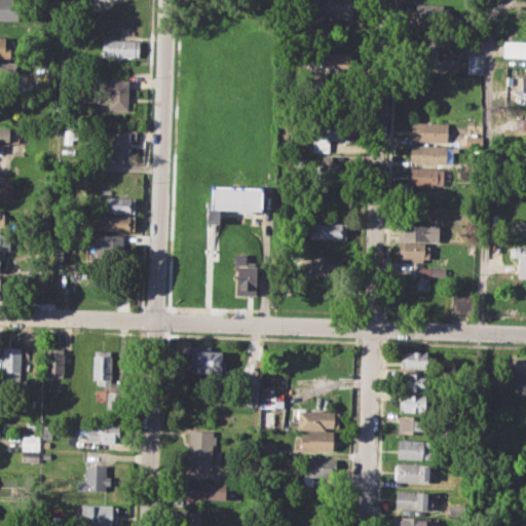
[(0,0),(17,0),(17,19),(0,17),(0,0)]
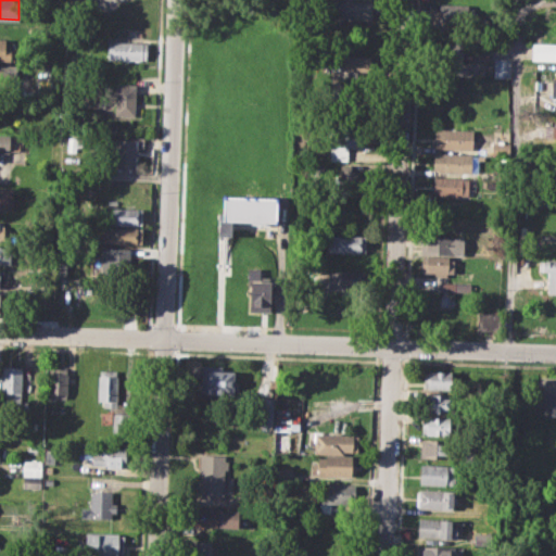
[(68,0),(88,0),(88,11),(68,10),(68,0)]
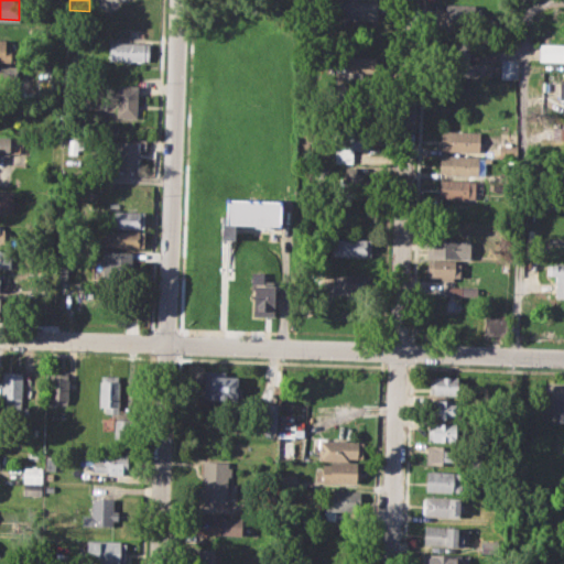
[(337,0),(377,0),(376,21),(345,20),(345,17),(337,15),(337,0)]
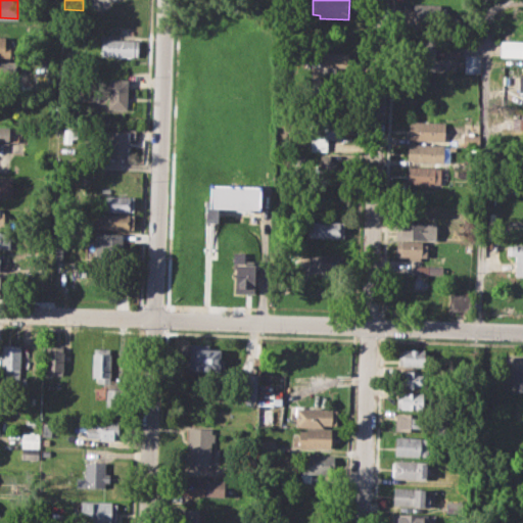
[(413,3),(440,4),(440,7),(447,7),(446,19),(412,18),(413,3)]
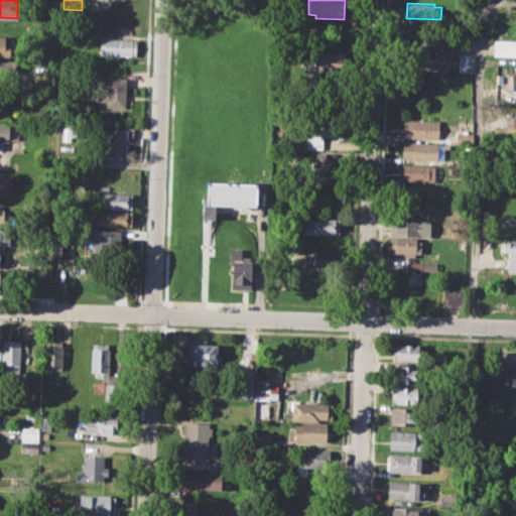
[(0,35),(5,36),(5,43),(16,43),(16,57),(0,56),(0,35)]
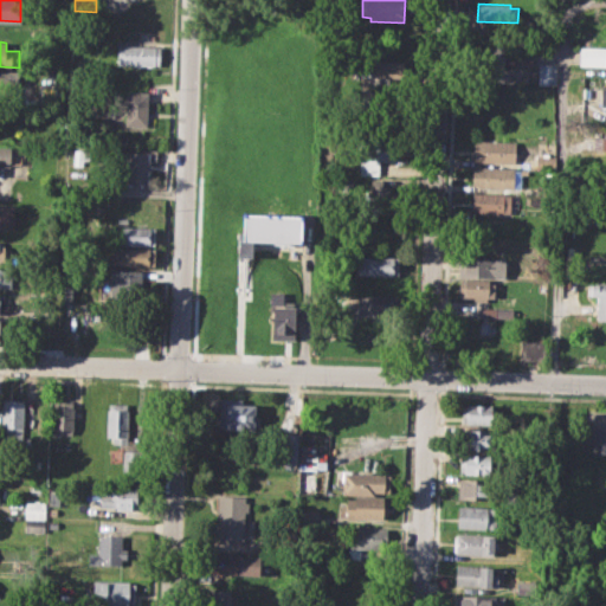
[(116,45),(160,47),(160,66),(115,64),(116,45)]
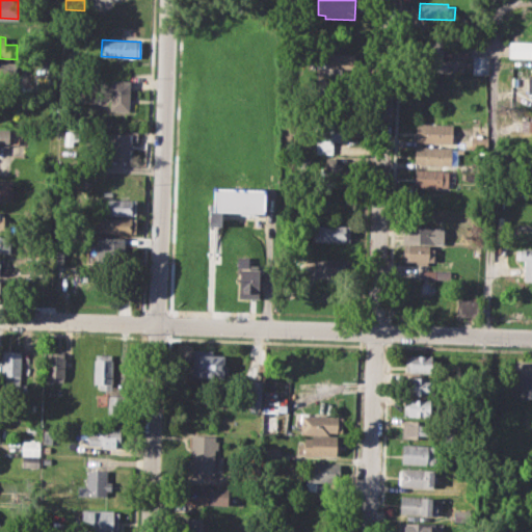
[(424,56),(443,56),(443,40),(425,40),(424,56)]
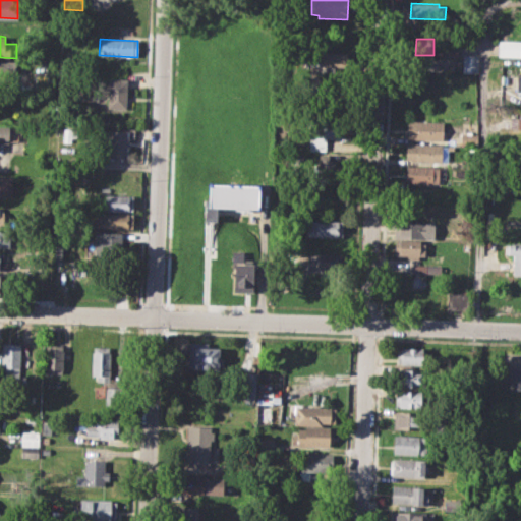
[(500,40),(520,40),(520,55),(499,55),(500,40)]
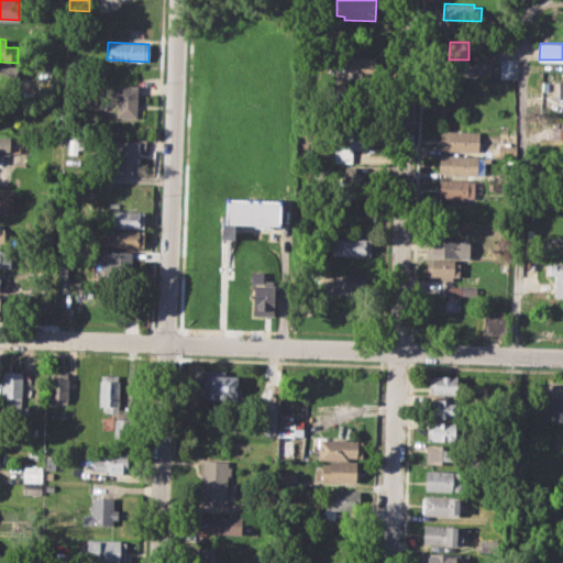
[(341,56),(376,57),(375,73),(341,72),(341,56)]
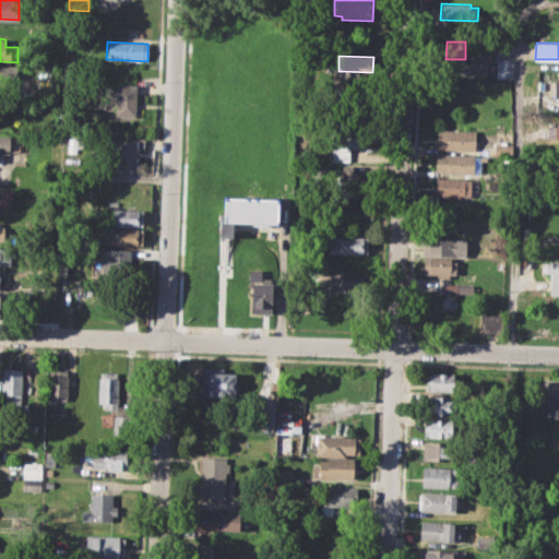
[(498,60),(512,60),(512,81),(498,80),(498,60)]
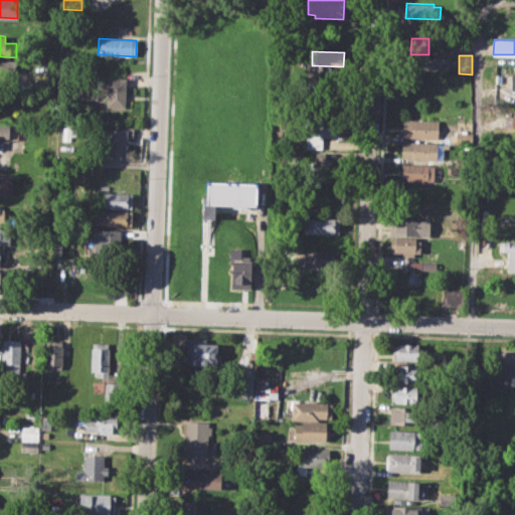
[(39,58),(51,59),(51,66),(38,65),(39,58)]
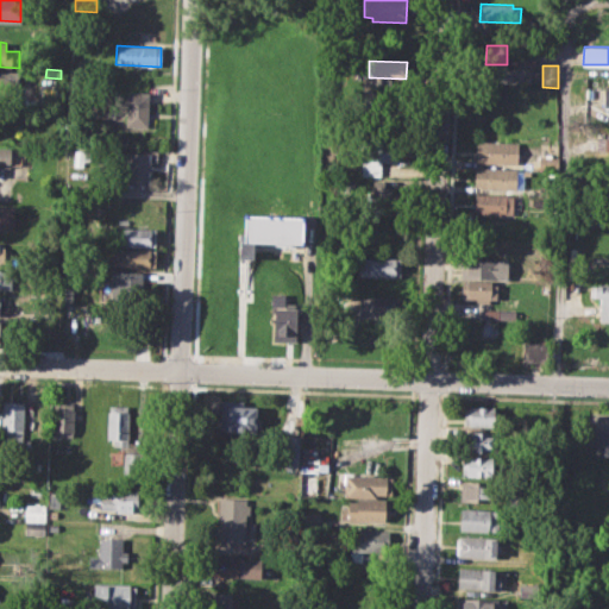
[(0,71),(18,73),(18,90),(0,89),(0,71)]
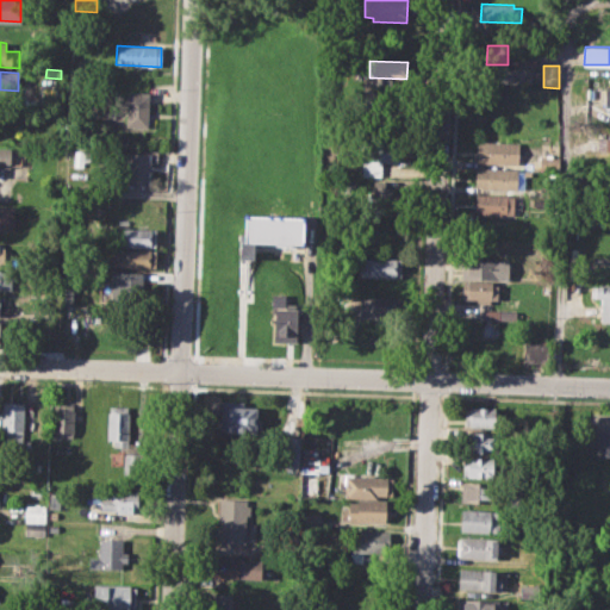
[(128,92),(149,93),(148,126),(126,126),(128,92)]
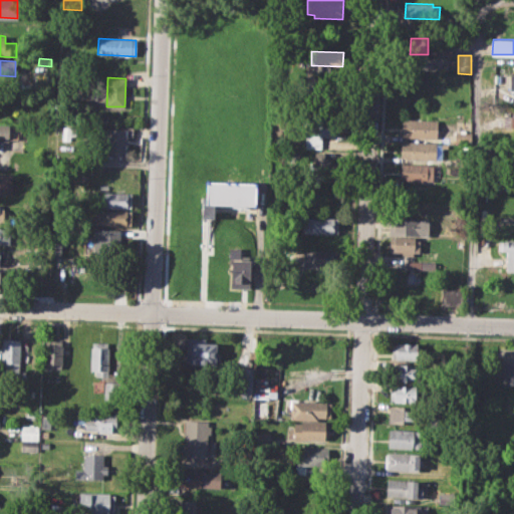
[(33,79),(48,80),(48,91),(33,90),(33,79)]
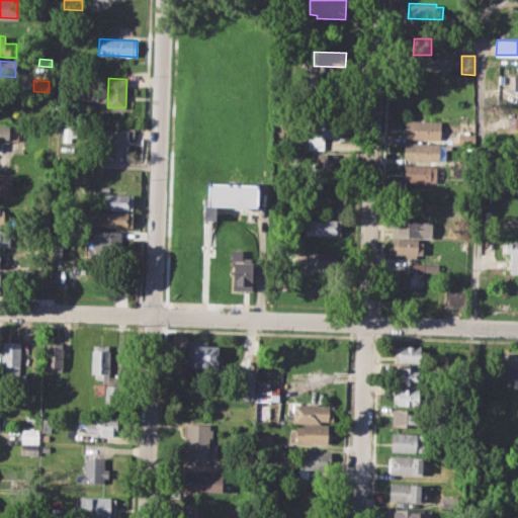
[(507,117),(517,117),(517,128),(507,128),(507,117)]
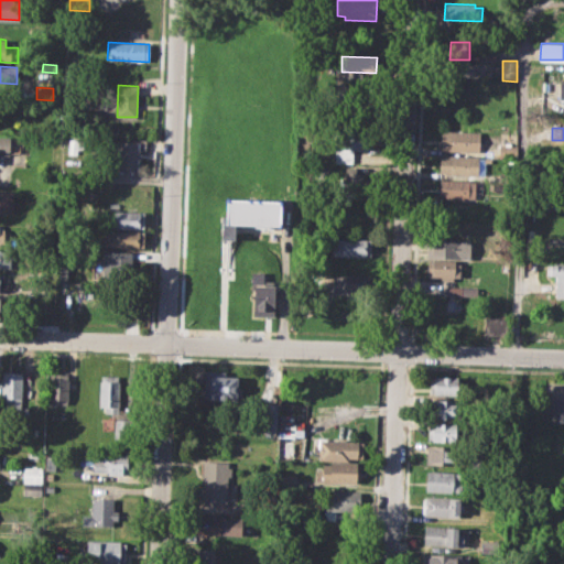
[(441,130),(480,131),(480,150),(440,149),(441,130)]
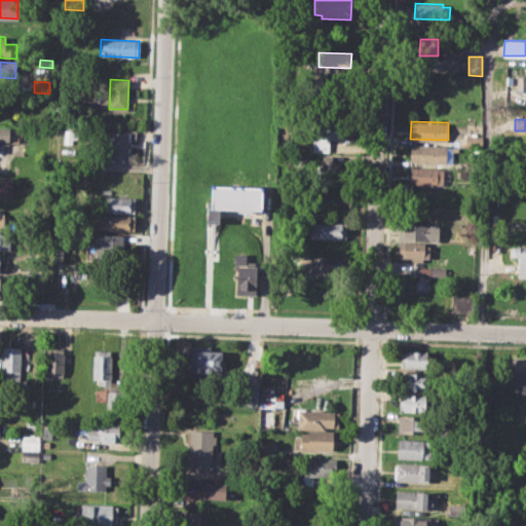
[(312,122),(345,123),(345,140),(329,139),(328,152),(311,151),(312,122)]
